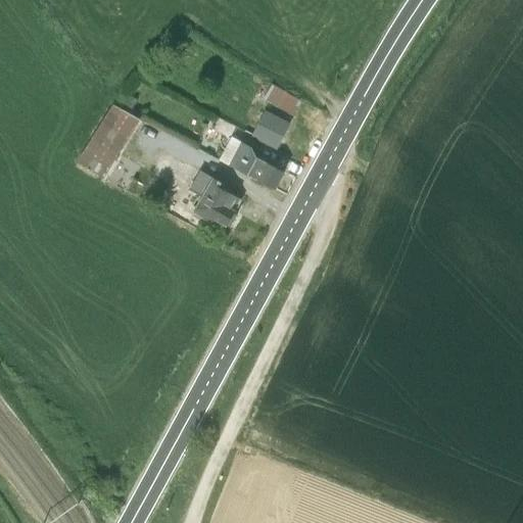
[(272,84),(264,97),(293,114),(301,100),(272,84)]
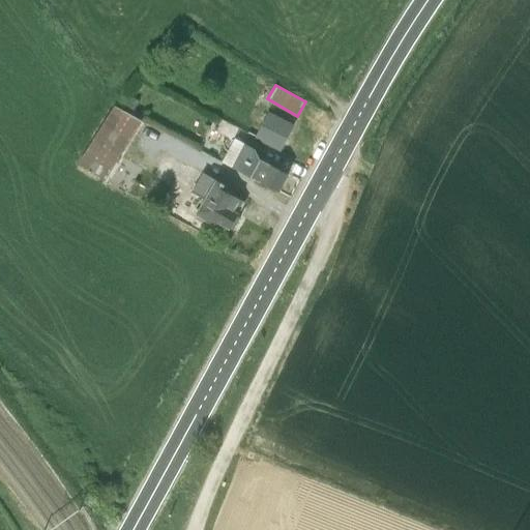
[(121,108),(131,113),(139,99),(127,94),(121,108)]
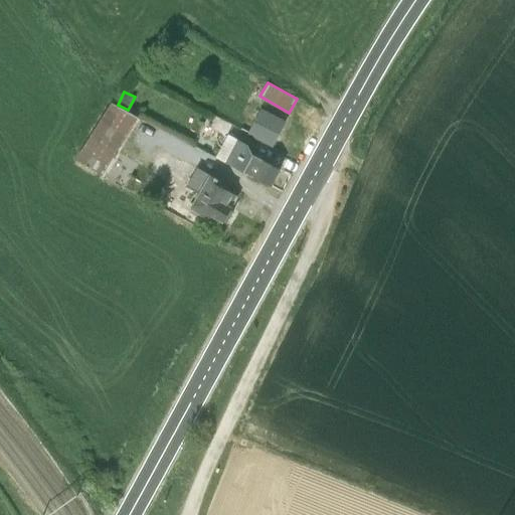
[(128,110),(118,105),(112,102),(75,159),(103,173),(138,115),(128,110)]
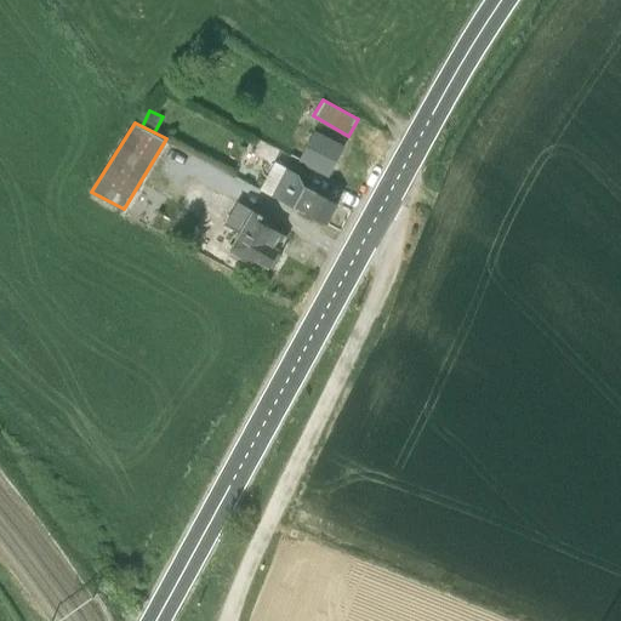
[(314,131),(300,158),(329,172),(342,146),(314,131)]
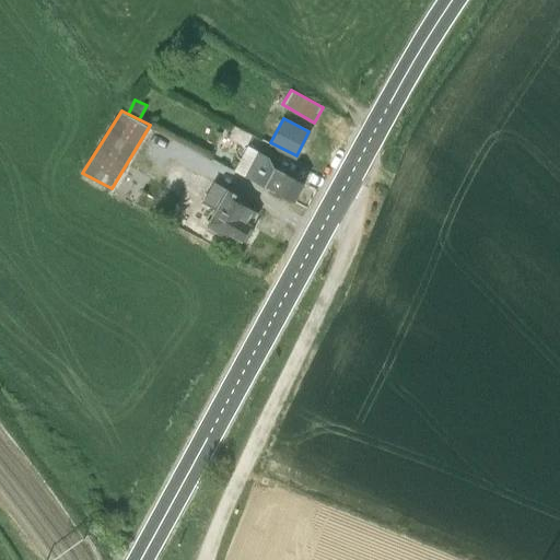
[(248,144),(235,168),(295,200),(305,182),(276,166),(269,155),(248,144)]
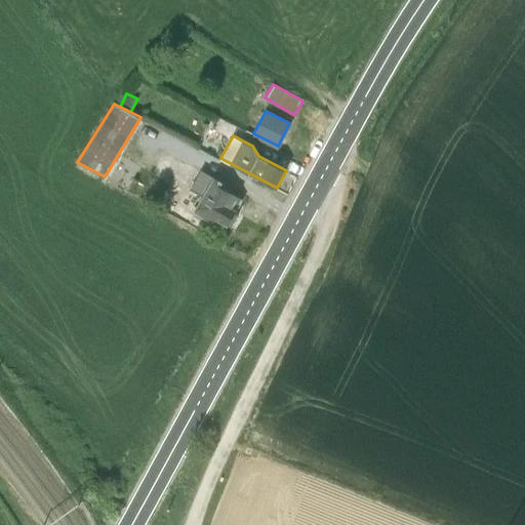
[(201,169),(190,188),(203,195),(194,212),(212,223),(214,216),(228,224),(229,223),(232,225),(239,213),(235,211),(236,209),(232,207),(238,196),(227,189),(229,185),(201,169)]
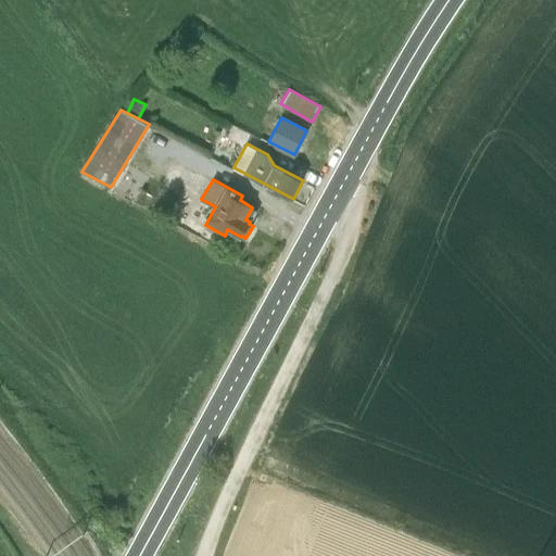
All buildings are outlined.
